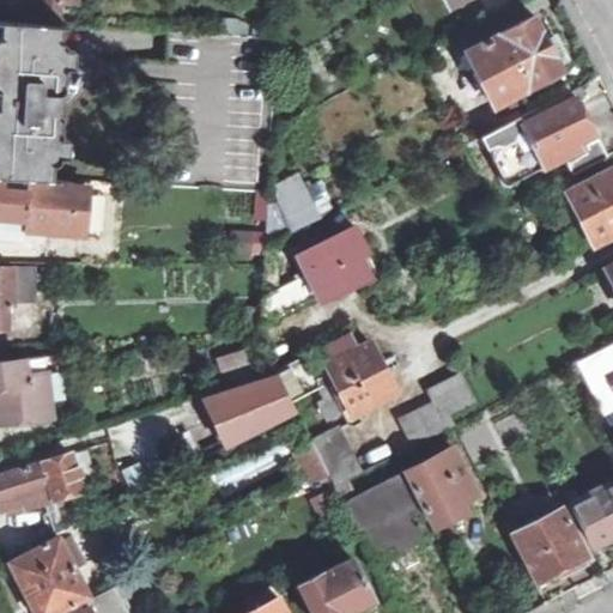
[(17,0),(17,2),(1,0),(0,18),(0,20),(60,26),(64,26),(65,5),(73,5),(78,0),(17,0)]
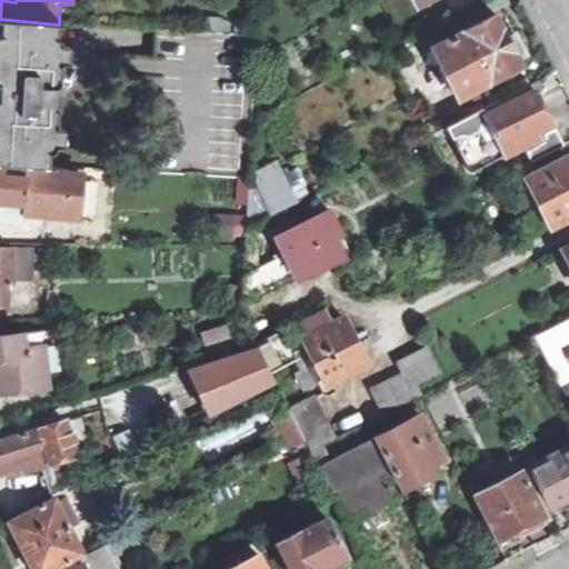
[(496,13),(468,29),(495,78),(506,72),(512,69),(521,65),(519,60),(528,56),(520,39),(516,31),(513,32),(507,18),(499,22),(496,13)]
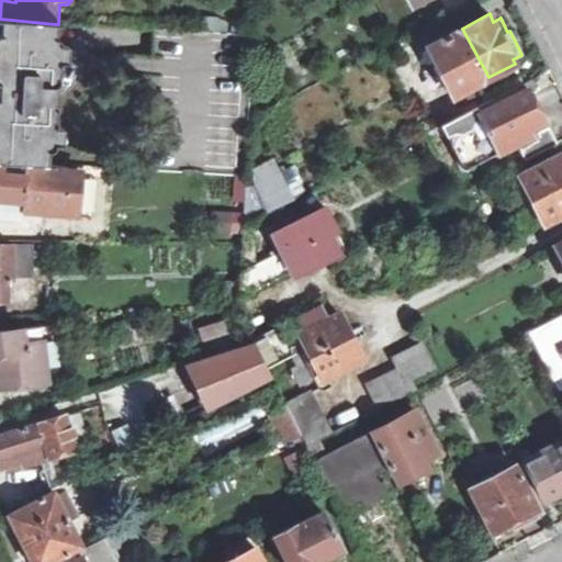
[(48,163),(55,24),(0,19),(0,159),(27,161),(48,163)]
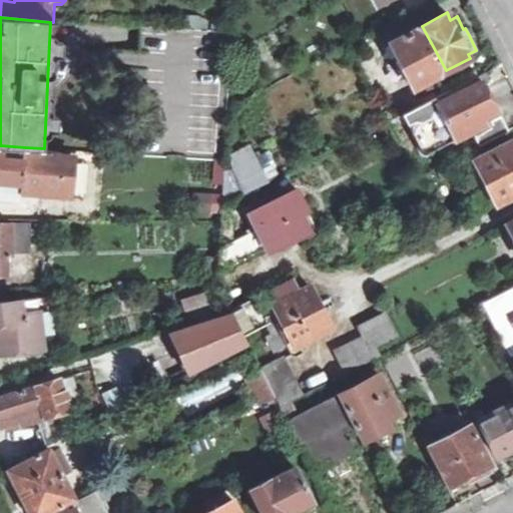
[(446,70),(422,26),(391,42),(415,86),(446,70)]
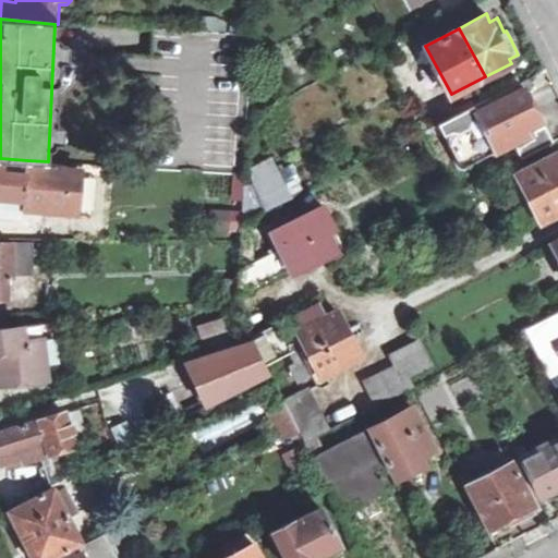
[(522,158),(552,143),(538,116),(524,89),(531,86),(530,83),(528,79),(438,125),(461,169),(512,143),(522,158)]
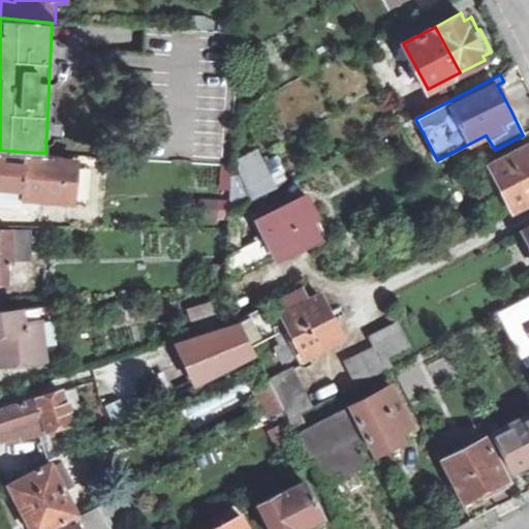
[(528,145),(489,164),(511,211),(528,201),(528,148),(528,145)]
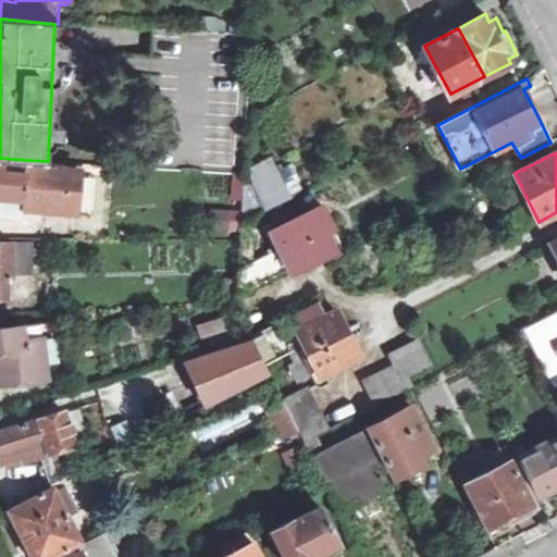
[(271,157),(245,170),(267,211),(293,198),(271,157)]
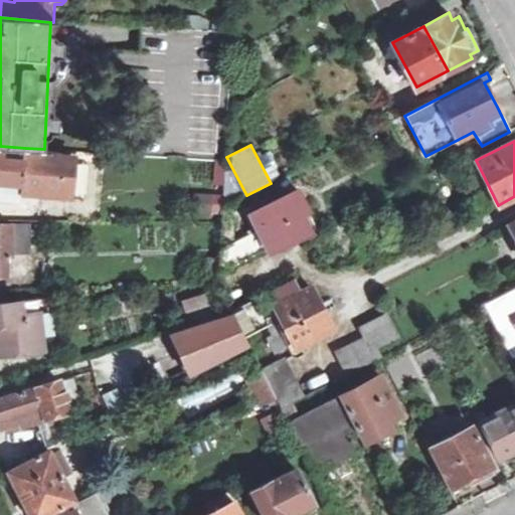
[(66,195),(71,151),(44,149),(25,148),(24,160),(2,159),(2,153),(0,153),(0,188),(20,191),(21,184),(46,187),(45,193),(66,195)]
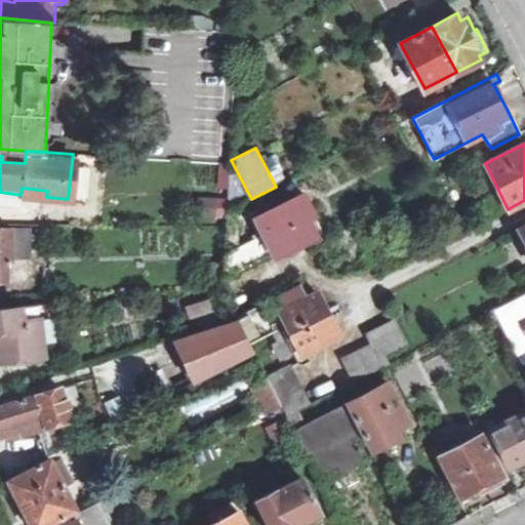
[(22,188),(21,195),(46,197),(47,191),(22,188)]
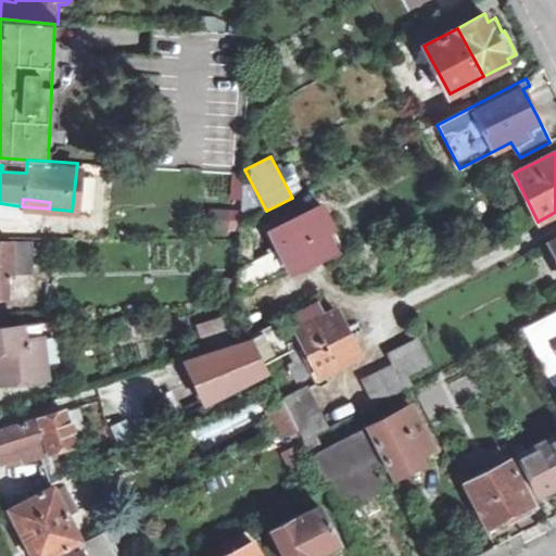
[(277,245),(289,270),(333,249),(332,245),(339,242),(328,226),(331,224),(320,203),(268,229),(277,245)]
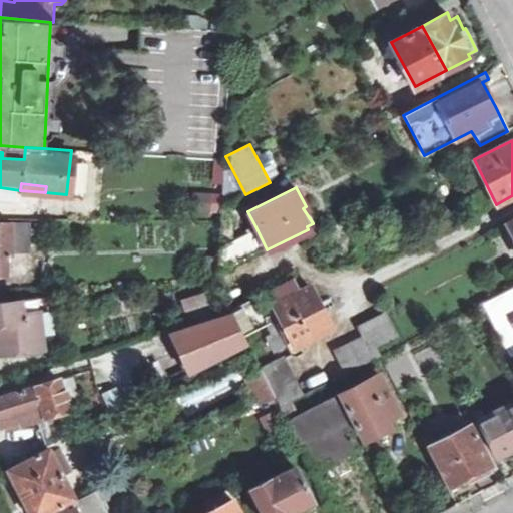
[(192,192),(191,214),(212,215),(213,193),(192,192)]
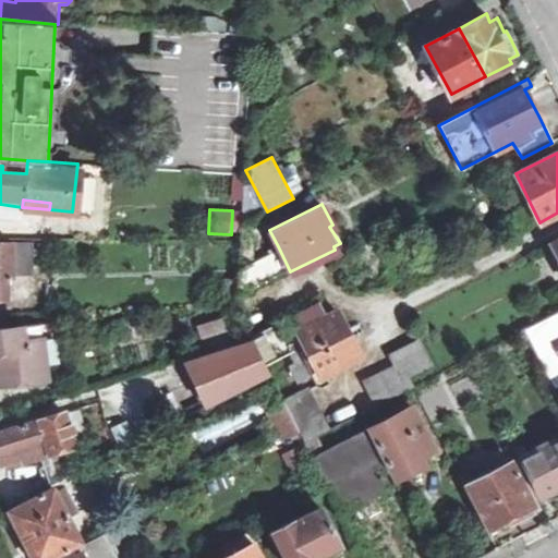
[(34,275),(33,242),(0,241),(0,296),(7,298),(7,283),(13,283),(13,275),(34,275)]
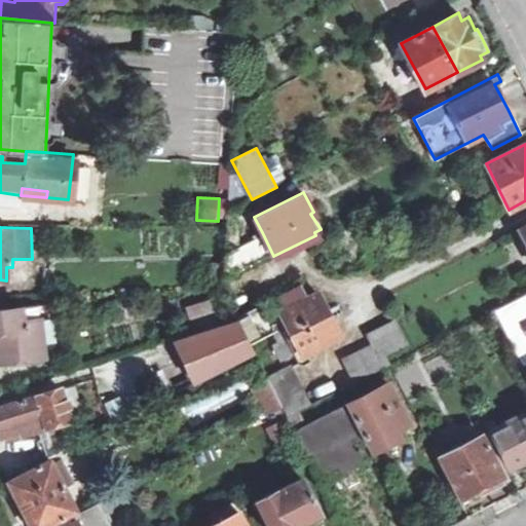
[(238,246),(225,252),(223,280),(273,256),(262,232),(238,246)]
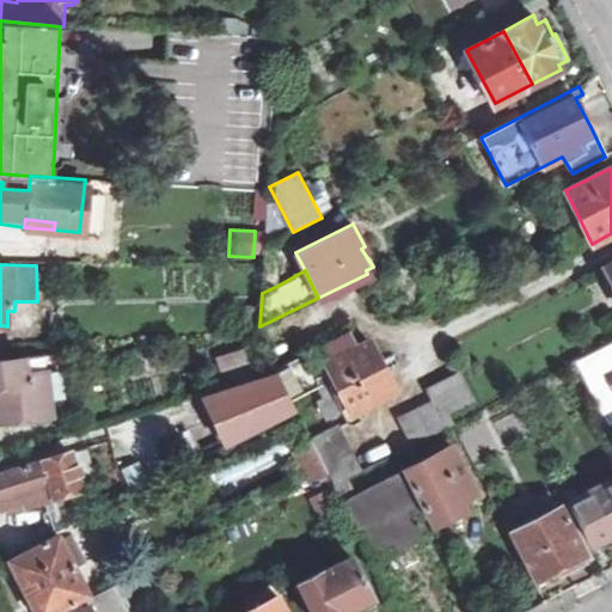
[(350,331),(276,369),(276,371),(292,403),(317,391),(313,383),(331,373),(350,410),(393,387),(385,369),(396,362),(392,356),(380,362),(371,343),(359,348),(350,331)]
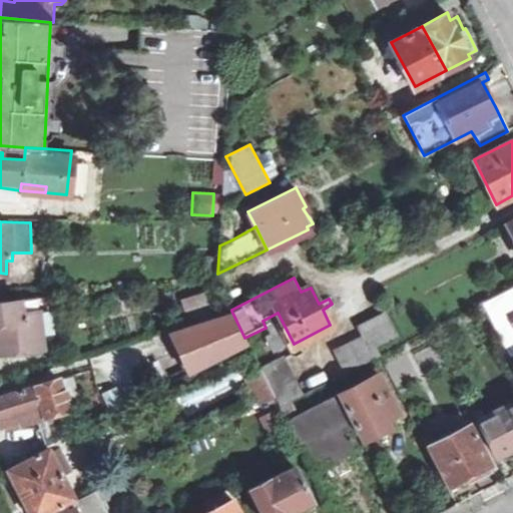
[(512,286),(483,302),(510,356),(512,354),(512,286)]
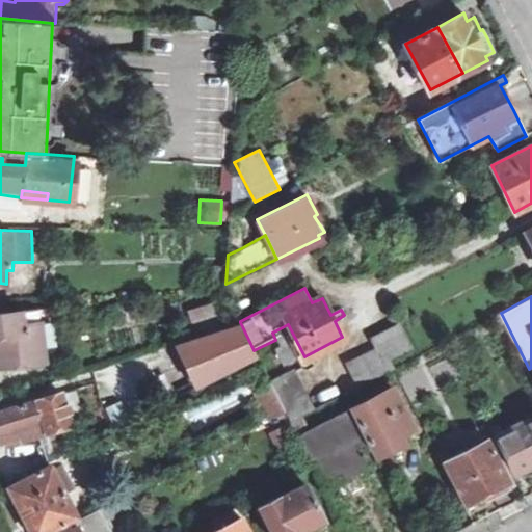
[(193,320),(216,316),(214,304),(191,309),(193,320)]
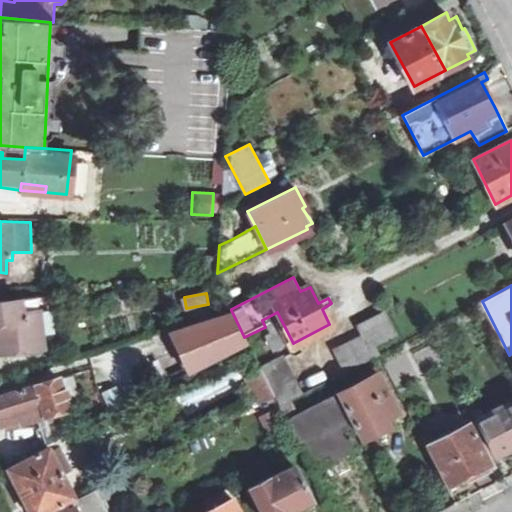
[(43,297),(21,300),(23,313),(38,311),(40,322),(45,321),(43,297)]
